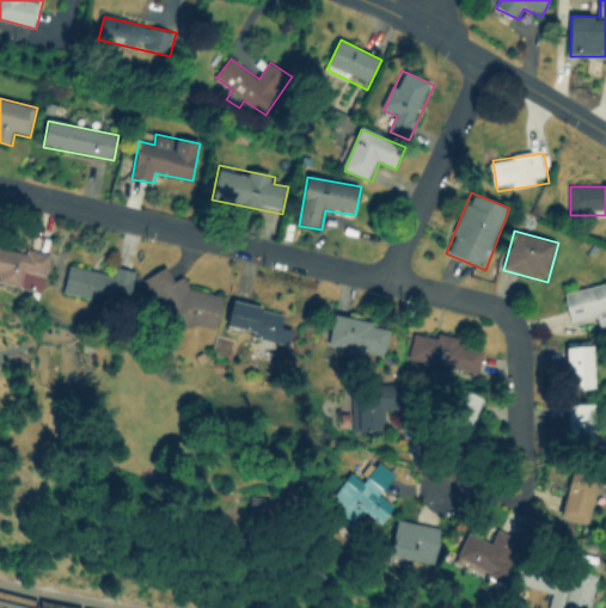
[(0,284),(44,294),(51,256),(0,245),(0,284)]
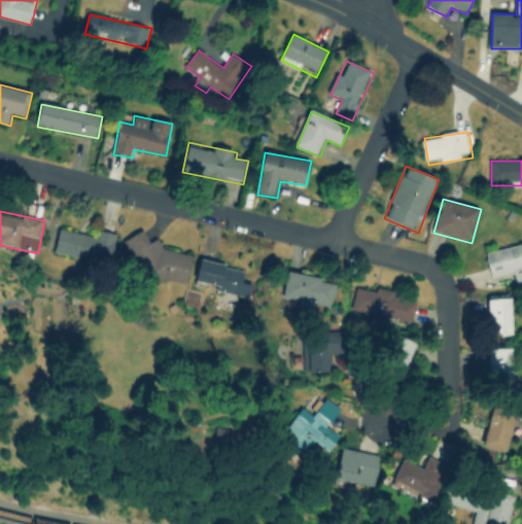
[(56,253),(112,265),(116,239),(61,228),(56,253)]
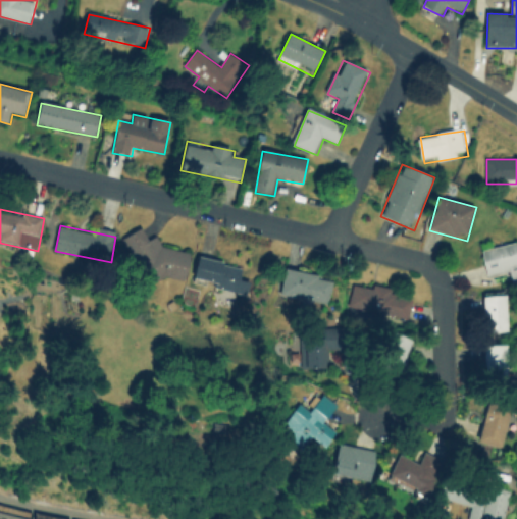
[(123,241),(150,282),(156,283),(165,277),(186,282),(192,254),(164,248),(157,238),(151,242),(142,228),(123,241)]
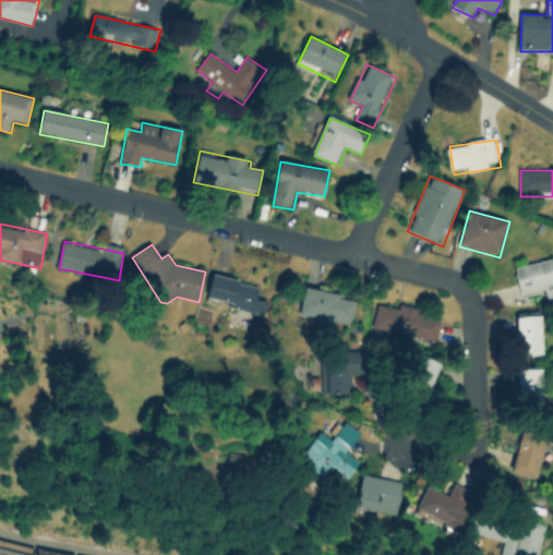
[(523,298),(548,293),(550,304),(552,303),(552,261),(517,268),(523,298)]
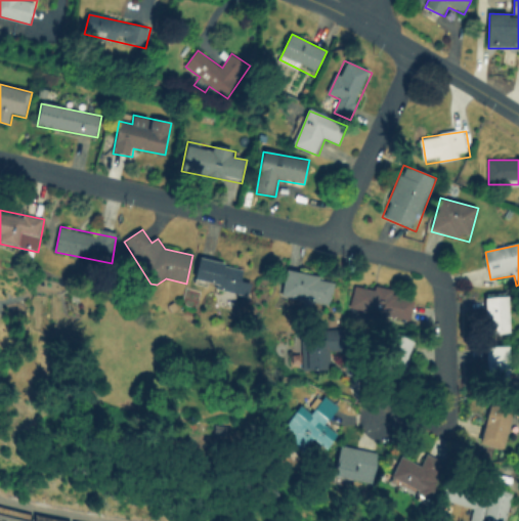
[(245,268),(199,259),(195,284),(241,293),(245,268)]
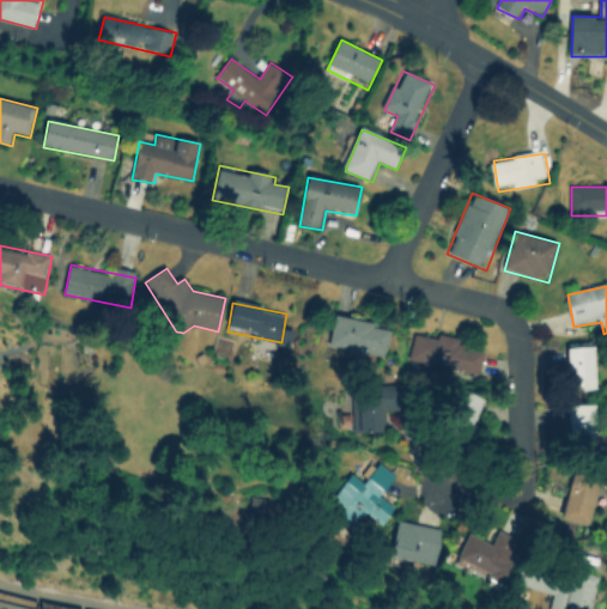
[(328,348),(384,361),(392,329),(335,316),(328,348)]
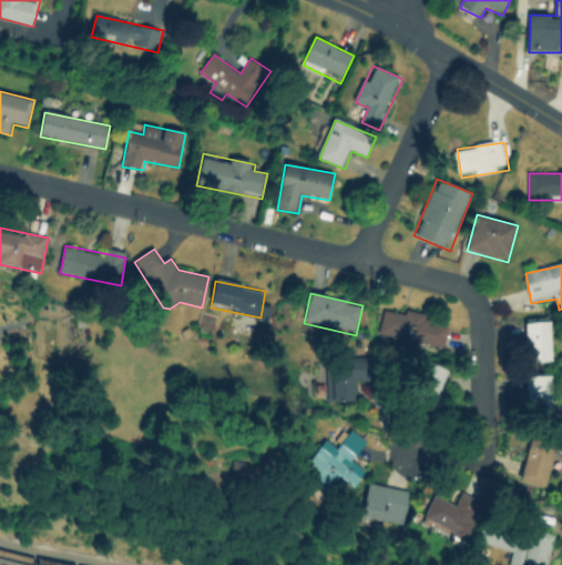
[(443,347),(449,321),(386,310),(381,336),(443,347)]
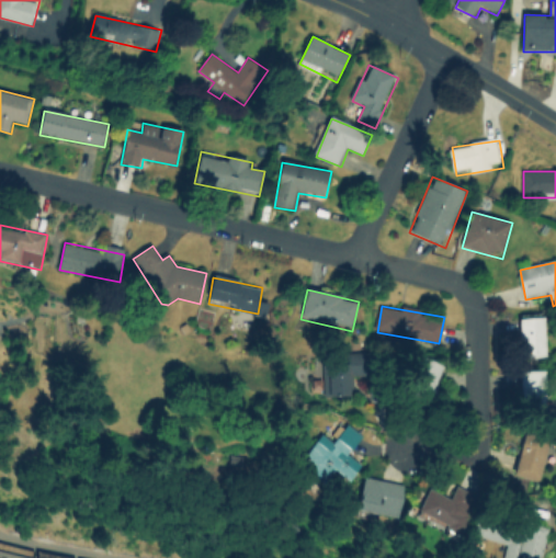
[(524,360),(548,357),(545,315),(522,317),(524,360)]
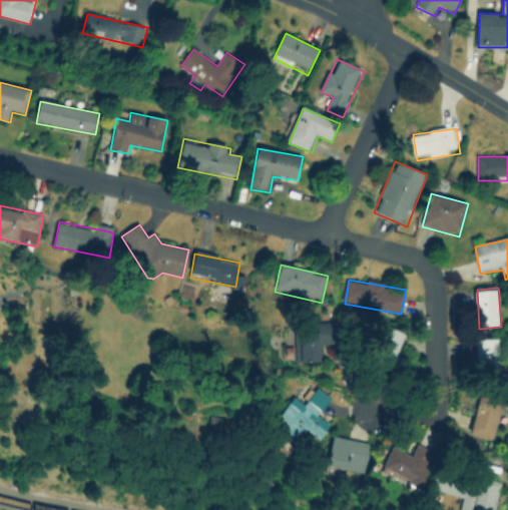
[(336,324),(298,325),(299,363),(326,363),(325,346),(336,346),(336,324)]
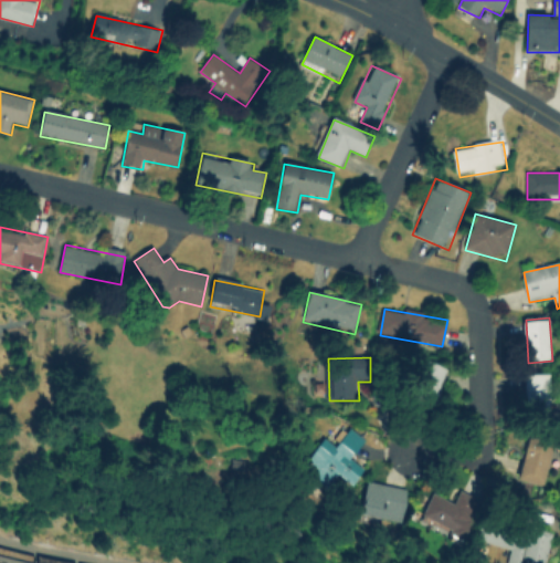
[(448,371),(425,360),(412,392),(434,402),(448,371)]
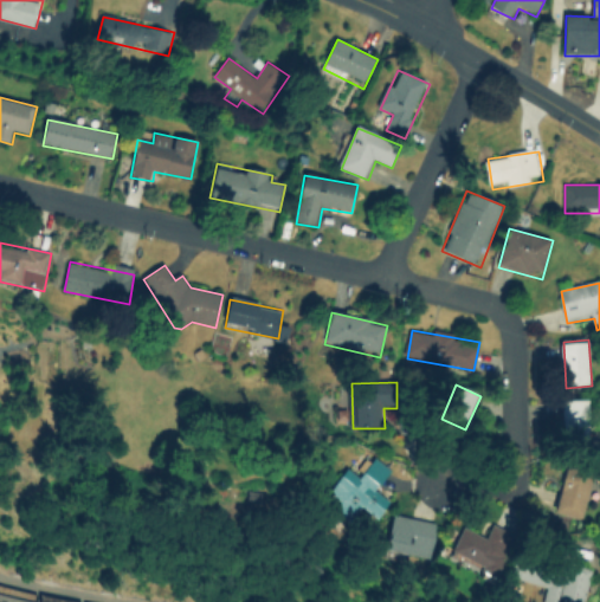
[(591,401),(563,401),(563,442),(591,442),(591,401)]
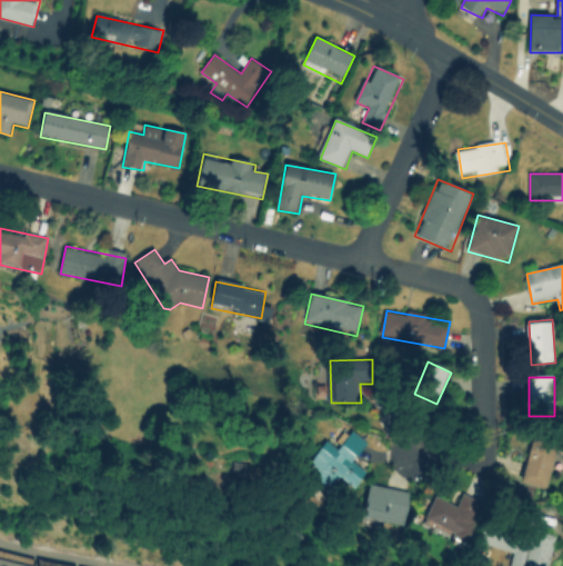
[(325,442),(309,465),(319,470),(311,482),(328,493),(338,478),(354,490),(367,473),(355,465),(370,444),(351,430),(338,449),(325,442)]
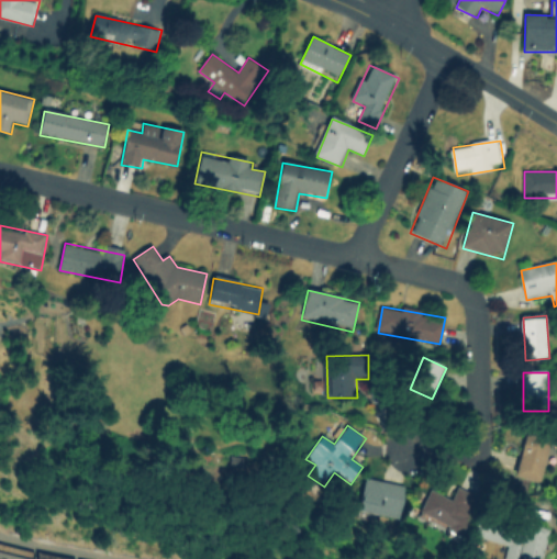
[(541,482),(549,445),(525,439),(516,478),(541,482)]
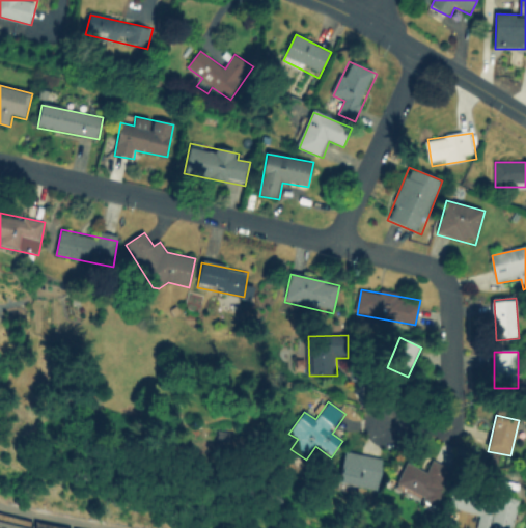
[(377,491),(383,461),(345,452),(338,482),(377,491)]
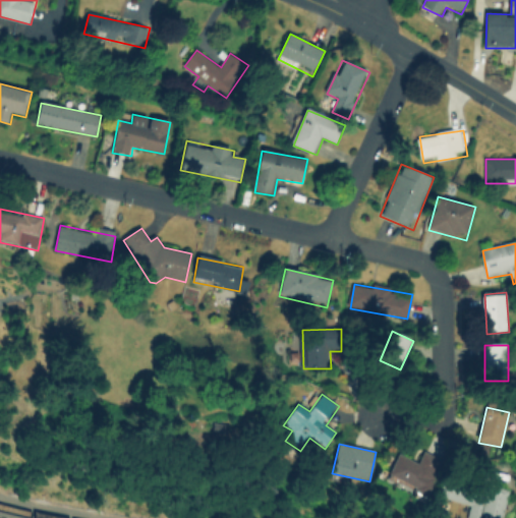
[(389,478),(430,494),(438,472),(397,457),(389,478)]
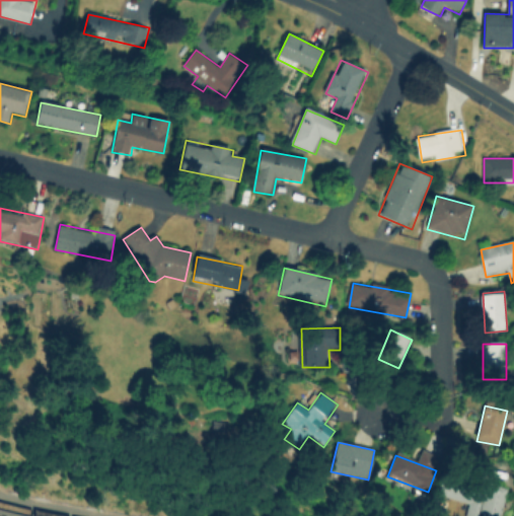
[(436,495),(468,505),(465,515),(501,515),(509,491),(443,471),(436,495)]
